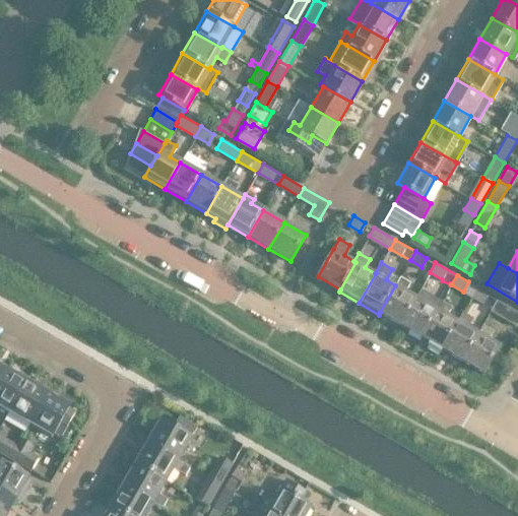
[(380,312),(401,324),(416,297),(405,291),(410,282),(400,276),(395,285),(380,312)]
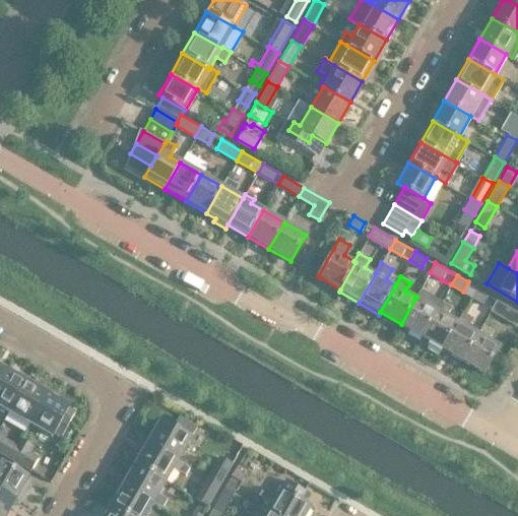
[(483,303),(489,294),(476,286),(471,296),(483,303)]
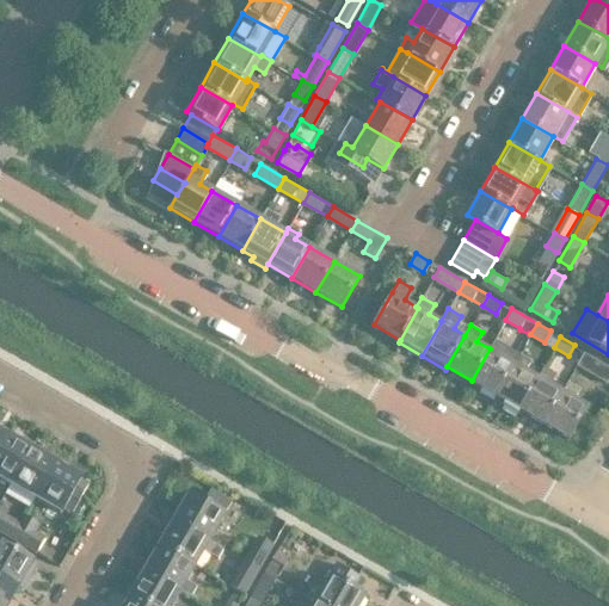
[(472,381),(496,395),(521,352),(496,338),(490,348),(472,381)]
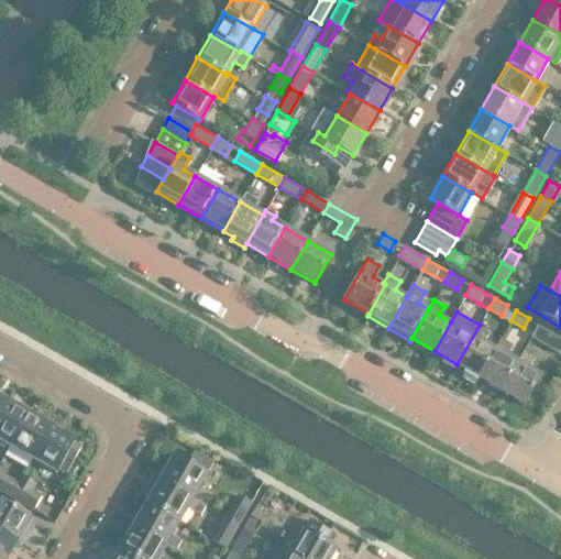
[(531,336),(558,351),(560,346),(560,337),(538,324),(531,336)]
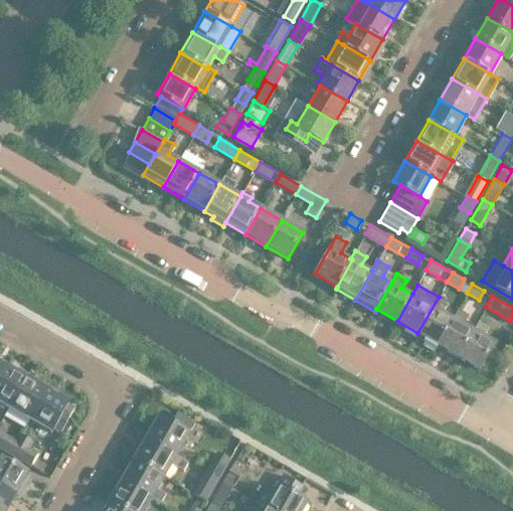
[(437,347),(438,345),(454,318),(443,312),(448,303),(439,297),(417,333),(416,335),(437,347)]
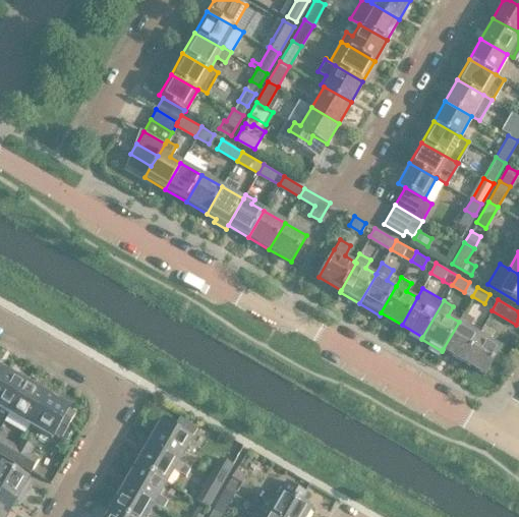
[(464,311),(459,322),(443,349),(463,360),(479,333),(468,327),(474,318),(464,311)]
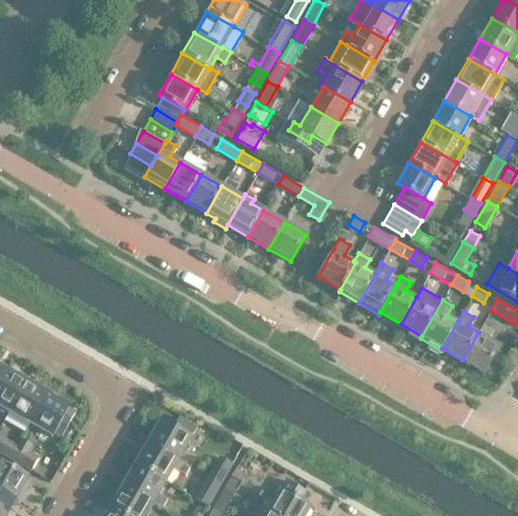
[(483,324),(478,332),(462,360),(483,372),(499,344),(489,338),(494,329),(483,324)]
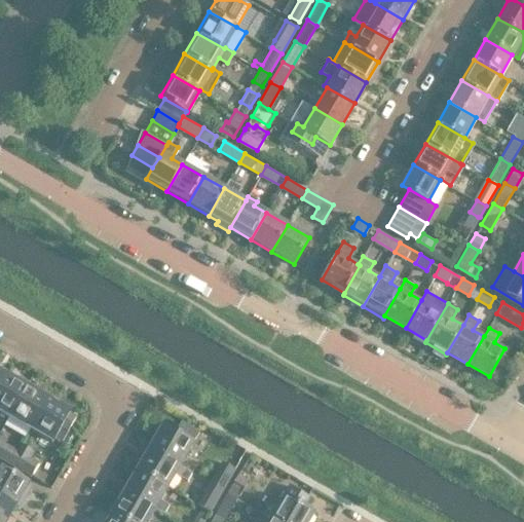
[(6,372),(0,382),(0,408),(10,415),(28,384),(6,372)]
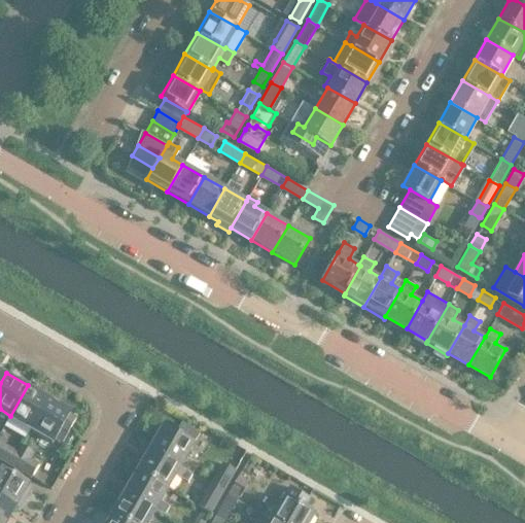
[(28,385),(10,416),(31,428),(49,397),(28,385)]
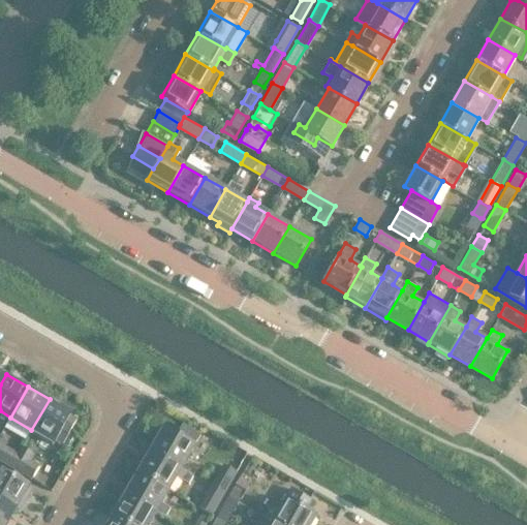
[(50,399),(31,430),(53,442),(61,429),(67,432),(76,417),(69,413),(70,411),(50,399)]
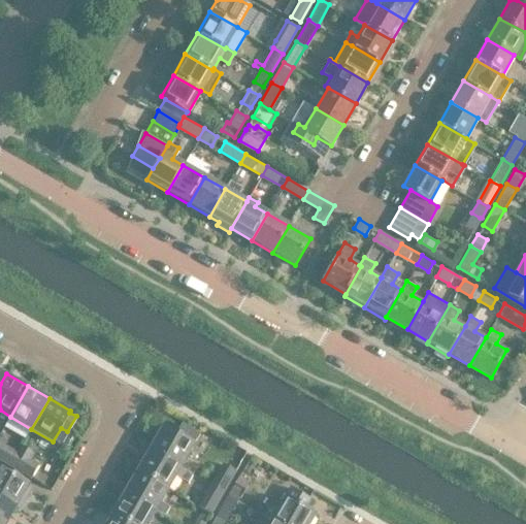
[(175,432),(163,425),(151,447),(181,464),(200,431),(182,421),(175,432)]
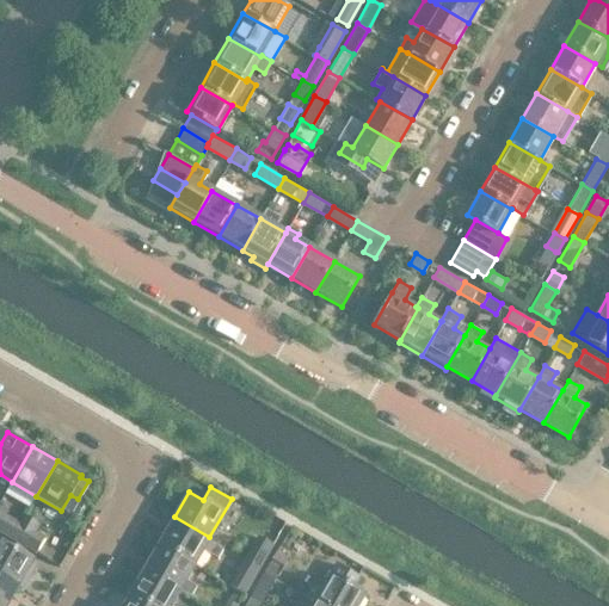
[(25,513),(18,526),(12,536),(37,550),(45,536),(35,530),(40,521),(25,513)]
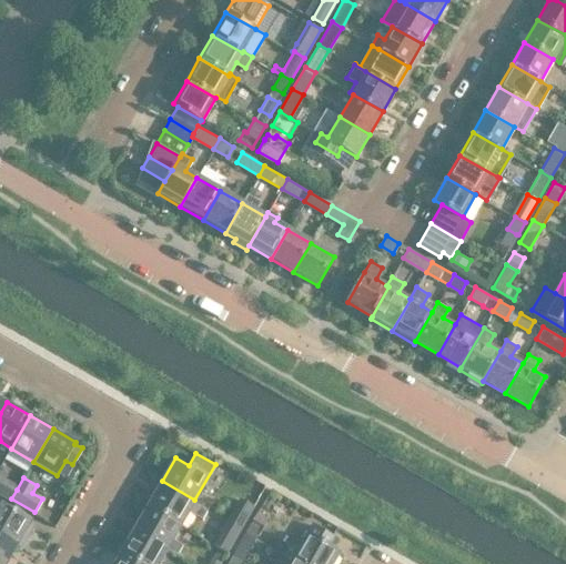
[(194,500),(162,481),(149,504),(181,523),(189,510),(203,517),(209,509),(194,501),(194,500)]
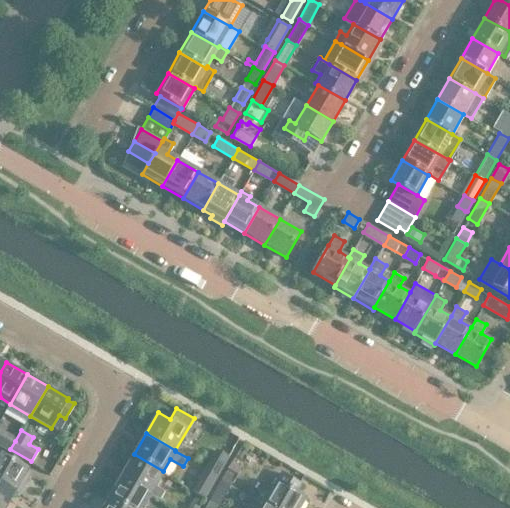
[(0,440),(0,444),(10,450),(10,449),(15,441),(4,434),(0,440)]
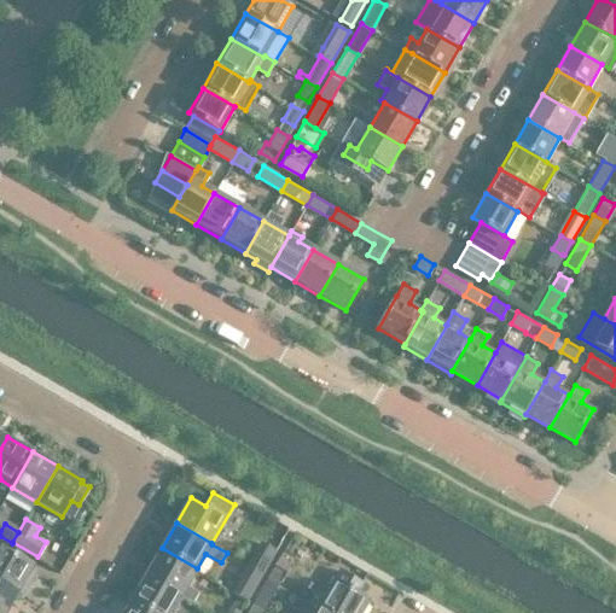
[(249,565),(253,567),(263,573),(278,548),(263,539),(249,565)]
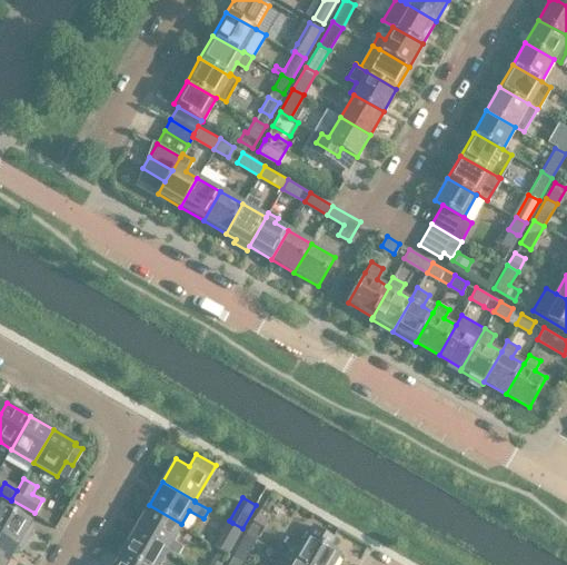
[(0,534),(18,545),(22,536),(27,538),(36,523),(0,503),(0,534)]
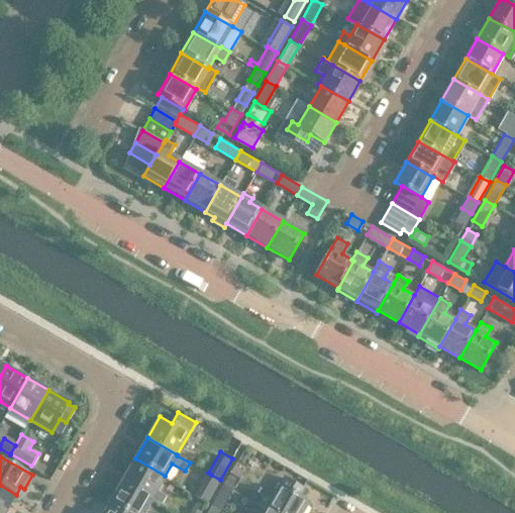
[(165,476),(135,458),(123,480),(152,497),(152,498),(162,503),(167,495),(158,489),(165,476)]
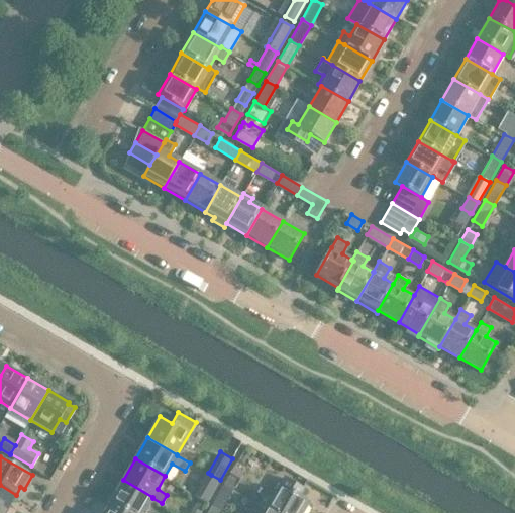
[(230,472),(223,483),(233,489),(239,477),(240,478),(246,467),(237,460),(230,472)]
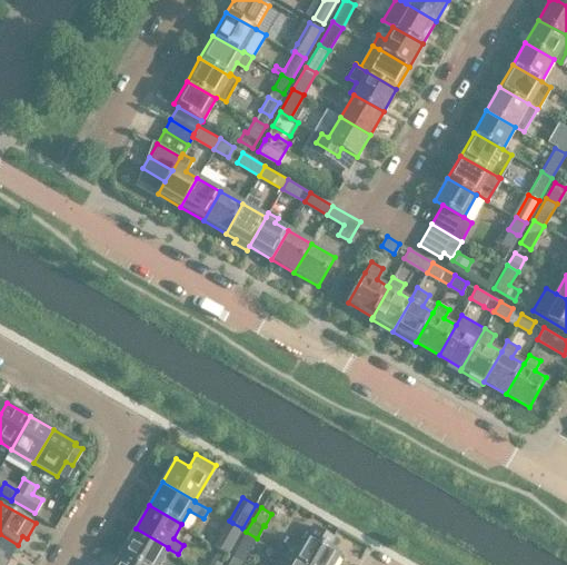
[(242,528),(232,523),(225,535),(236,541),(242,528)]
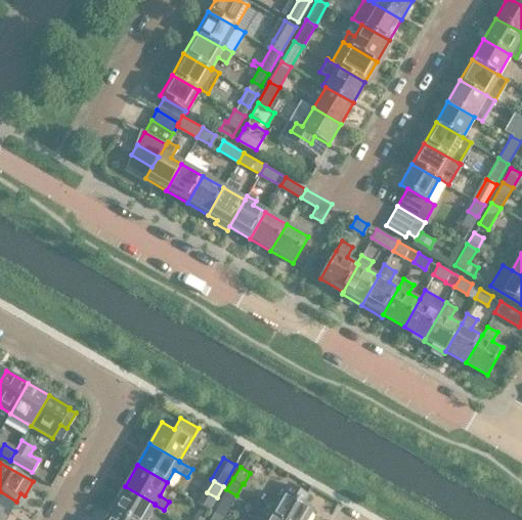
[(260,509),(269,514),(279,519),(306,519),(312,510),(302,504),(308,492),(289,481),(276,502),(267,496),(260,509)]
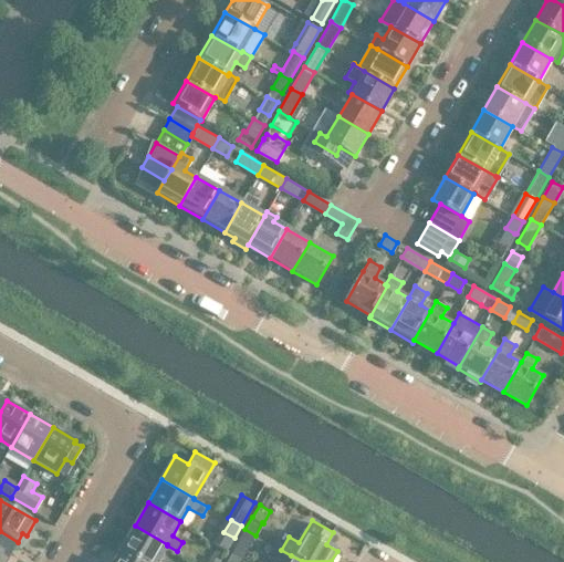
[(167,544),(135,526),(131,533),(126,531),(117,547),(122,549),(144,561),(157,561),(167,545),(167,544)]
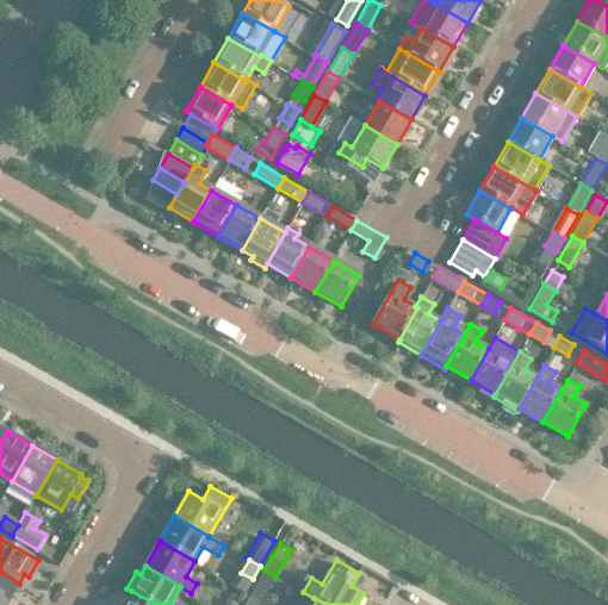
[(264,569),(256,582),(267,590),(275,577),(264,569)]
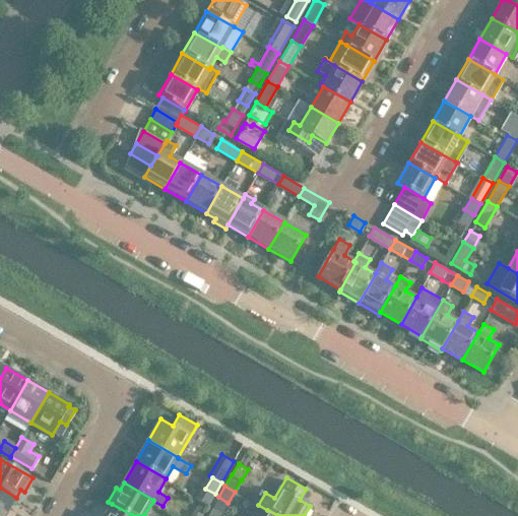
[(0,515),(5,515),(16,498),(0,488),(0,515)]
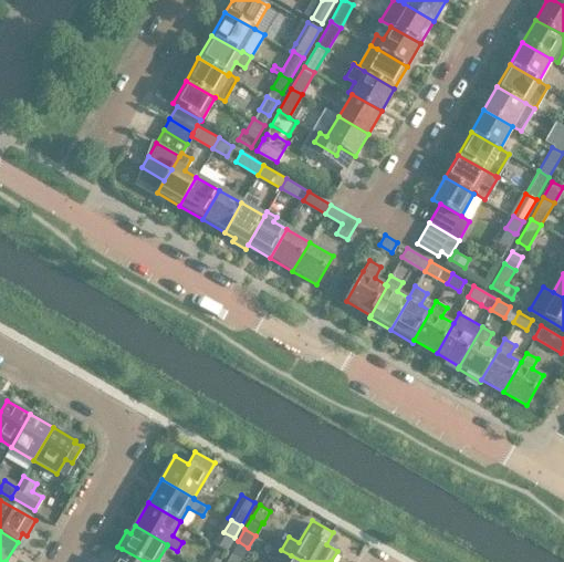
[(144,561),(122,549),(113,561),(144,561)]
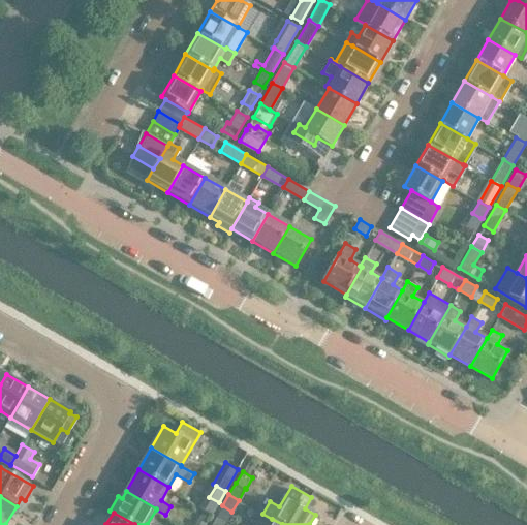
[(210,524),(223,524),(226,521),(216,515),(210,524)]
